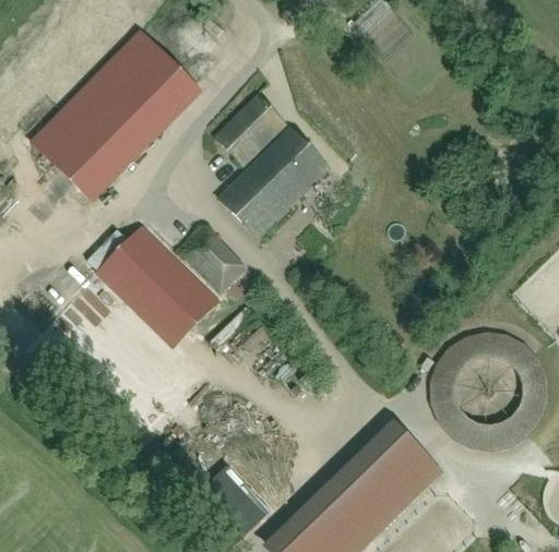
[(191,82),(139,30),(32,139),(84,191),(191,82)]
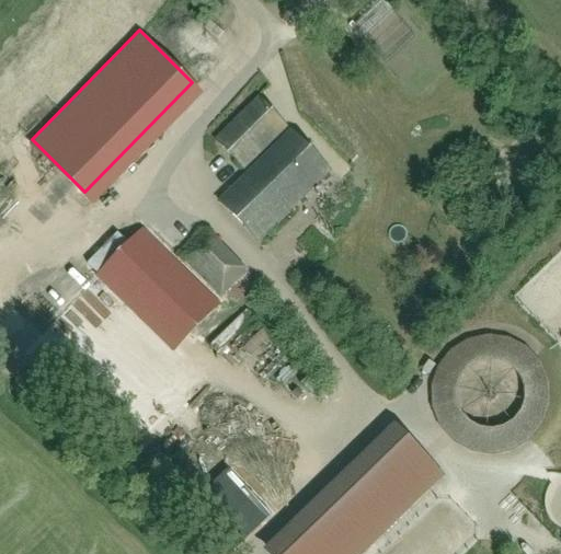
[(258,91),(215,134),(243,162),(286,120),(258,91)]
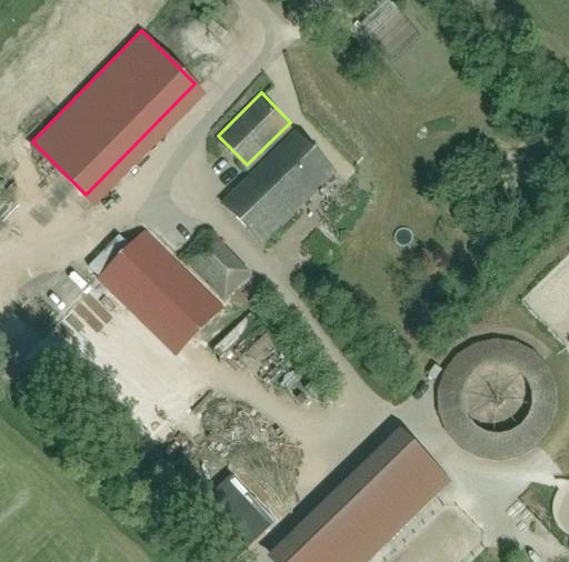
[(221,198),(261,240),(335,169),(295,128),(221,198)]
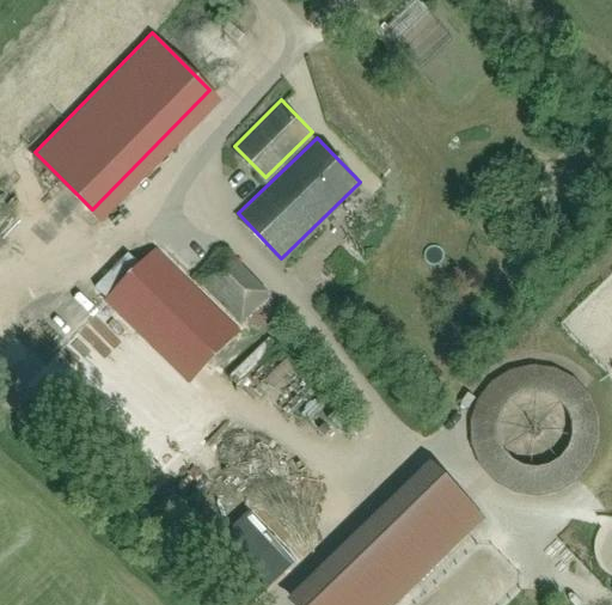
[(225,244),(197,272),(240,316),(269,288),(225,244)]
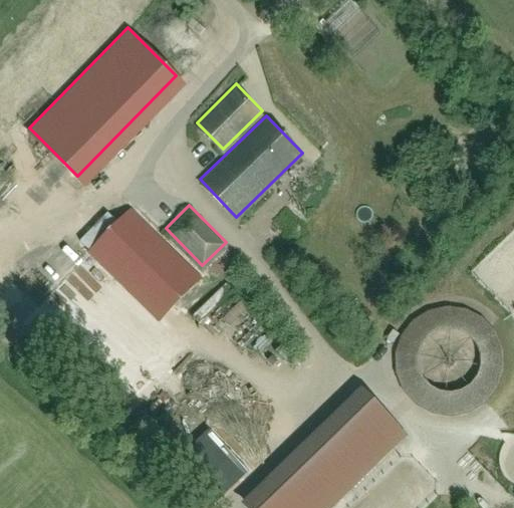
[(61,213),(65,222),(81,215),(77,206),(61,213)]
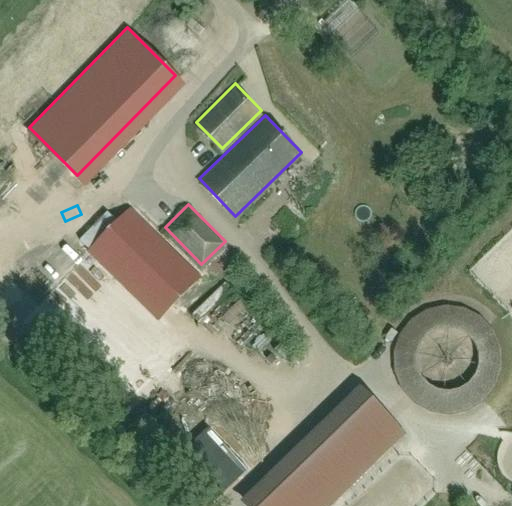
[(199,273),(131,207),(88,250),(156,316),(199,273)]
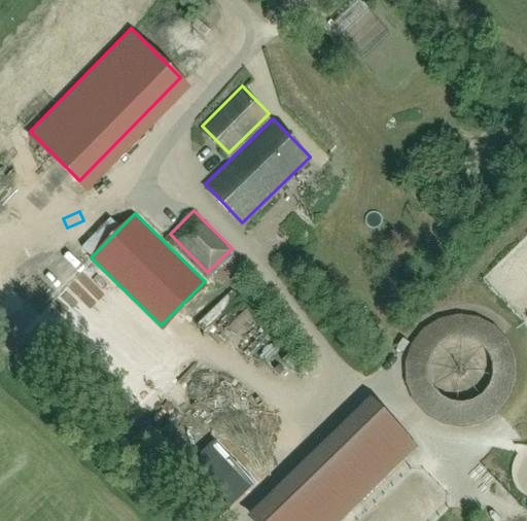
[(195,310),(209,326),(230,307),(223,302),(238,289),(227,279),(195,310)]
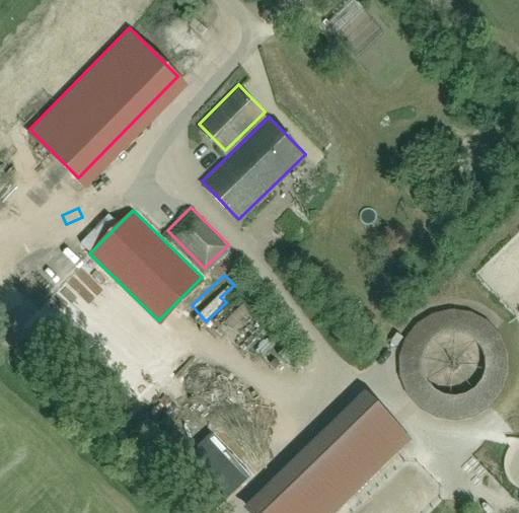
[(179,399),(196,411),(205,396),(190,385),(179,399)]
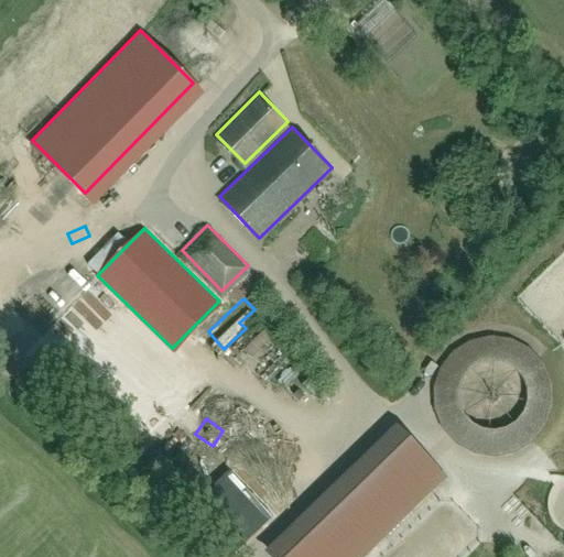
[(357,556),(444,473),(409,437),(283,556),(357,556)]
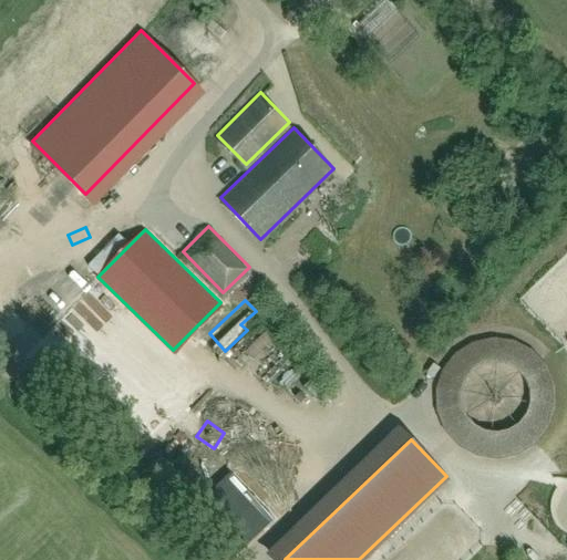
[(251,468),(282,483),(294,459),(263,445),(251,468)]
